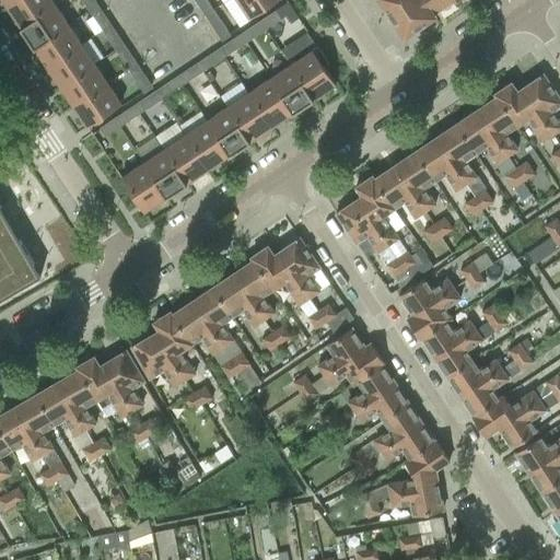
[(50,0),(19,0),(8,9),(20,28),(55,6),(50,0)]
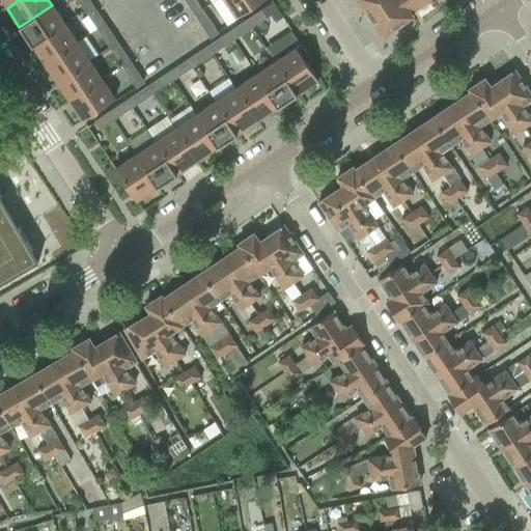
[(78,0),(86,12),(93,8),(87,0),(78,0)]
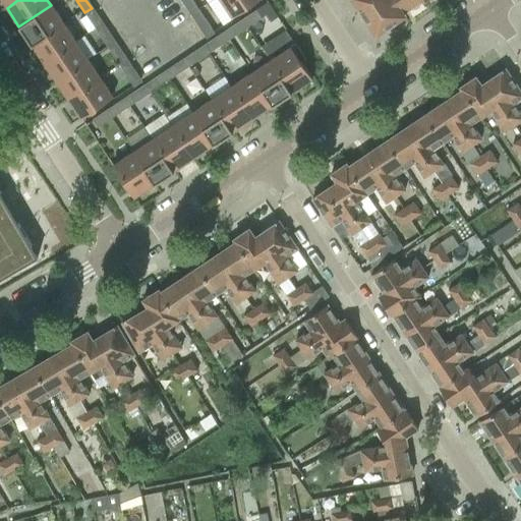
[(194,19),(200,14),(190,0),(184,0),(182,1),(194,19)]
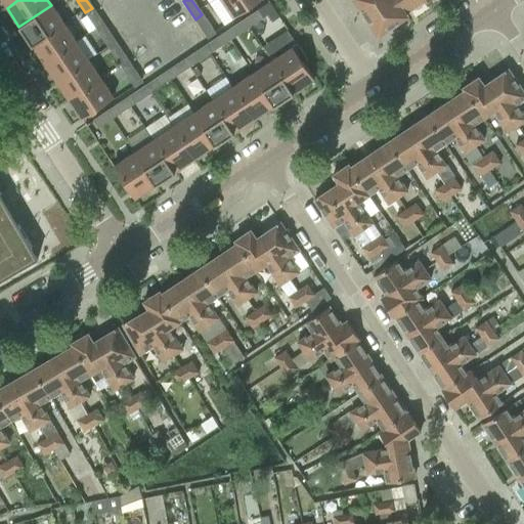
[(221,0),(233,17),(259,0),(221,0)]
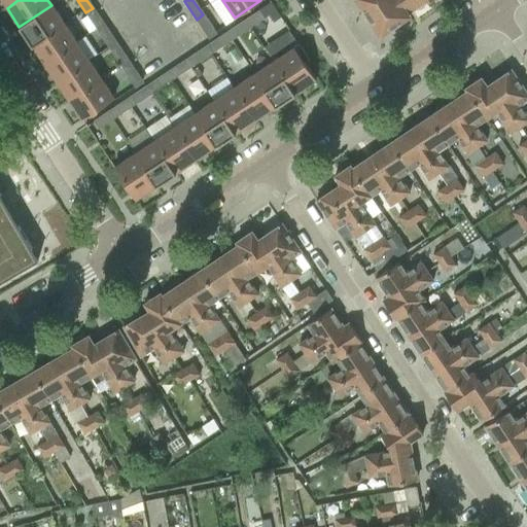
[(397,0),(355,0),(380,35),(409,16),(397,0)]
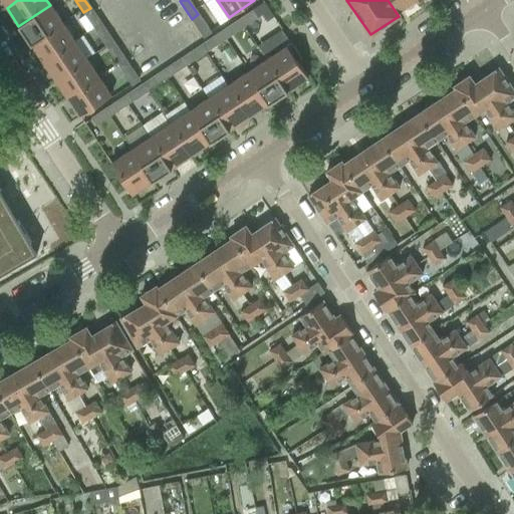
[(388,0),(399,16),(400,15),(397,12),(414,0),(388,0)]
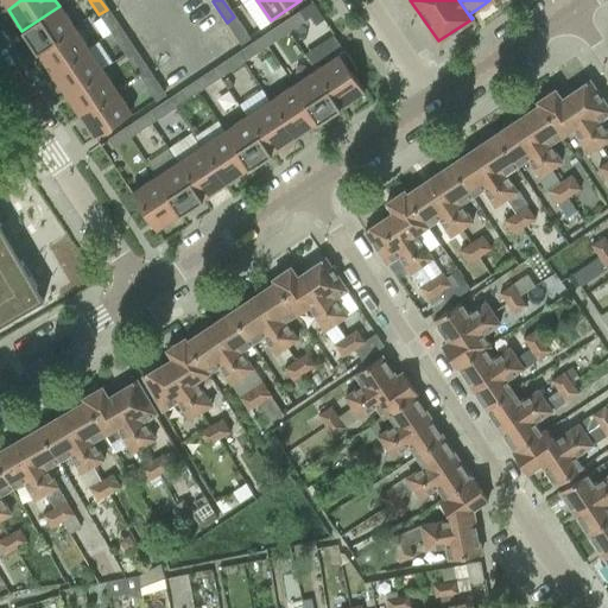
[(59,6),(21,31),(37,51),(74,27),(59,6)]
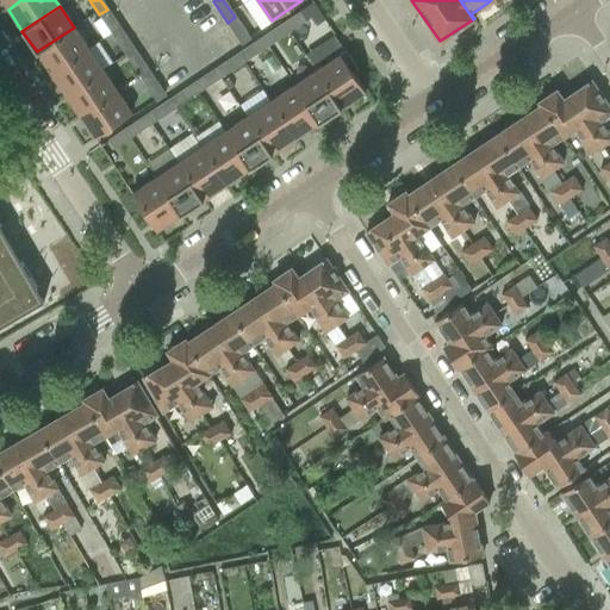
[(113,36),(122,30),(110,13),(101,18),(113,36)]
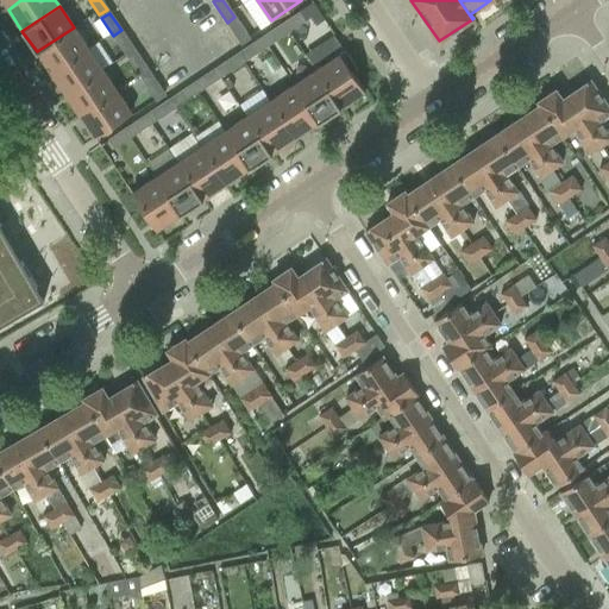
[(299,14),(283,24),(288,31),(303,22),(299,14)]
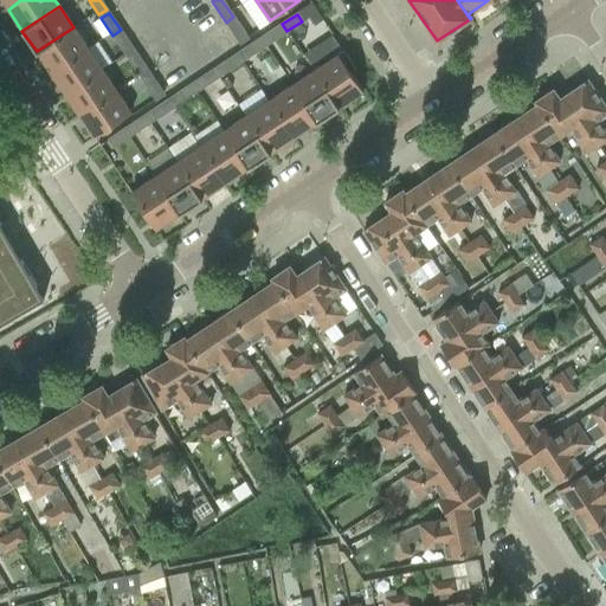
[(240,43),(247,38),(237,24),(230,28),(240,43)]
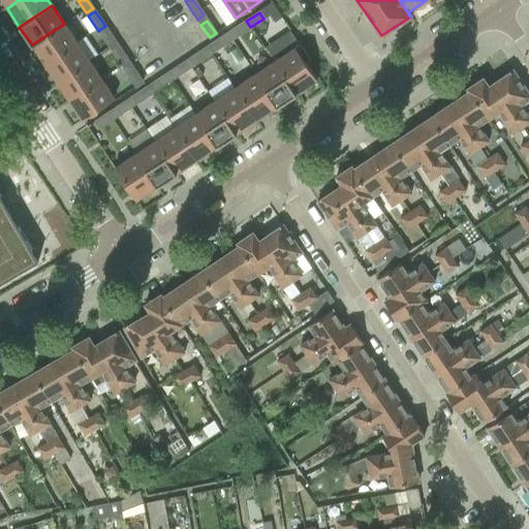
[(238,36),(250,27),(246,21),(234,29),(238,36)]
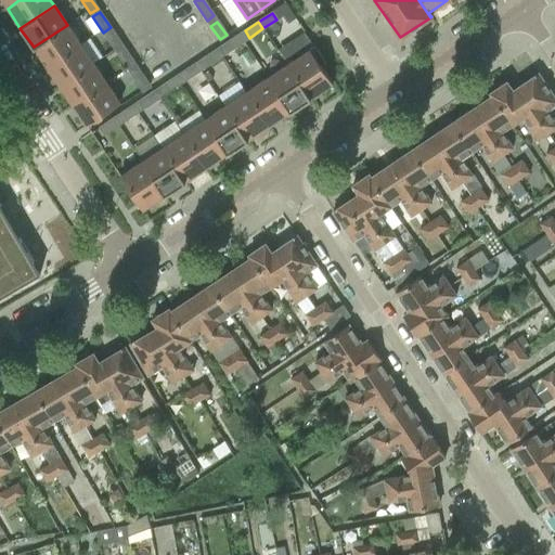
[(67,25),(34,47),(47,66),(80,43),(67,25)]
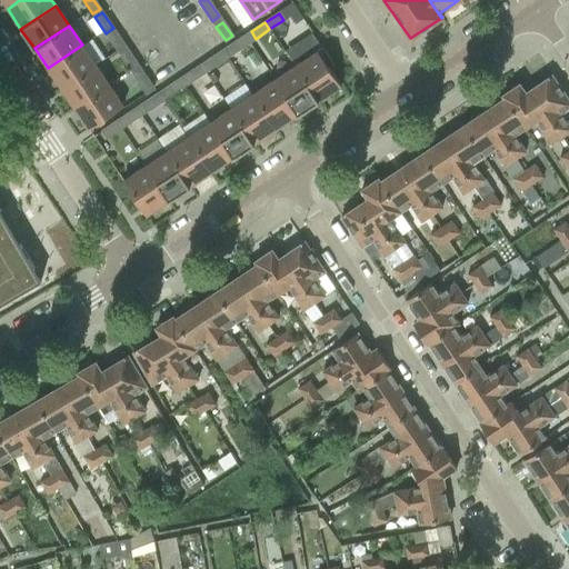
[(119,53),(126,48),(116,32),(108,37),(119,53)]
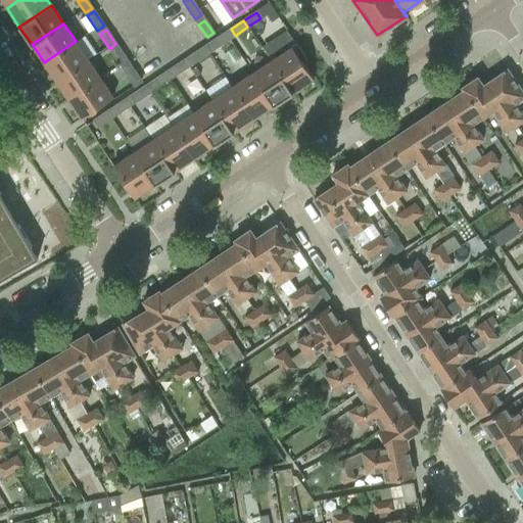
[(217,47),(232,38),(228,31),(212,41),(217,47)]
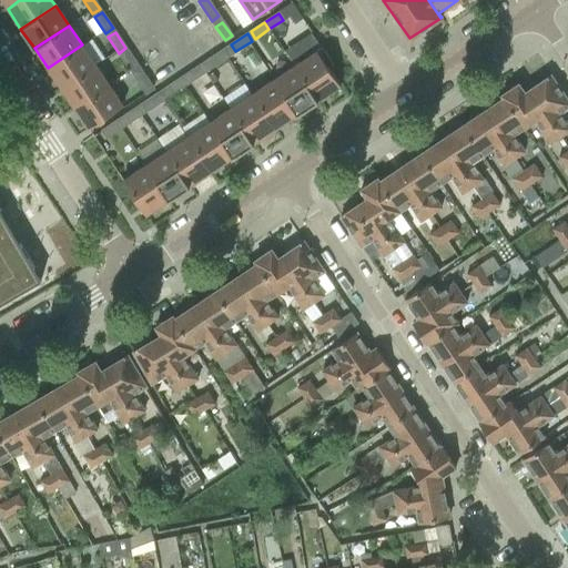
[(82,44),(48,68),(61,88),(95,64),(94,64),(103,58),(91,40),(82,46),(82,44)]
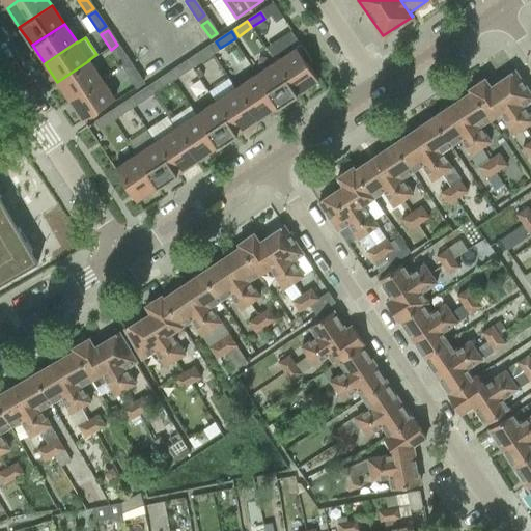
[(297,94),(317,80),(307,63),(312,60),(301,44),(275,61),(297,94)]
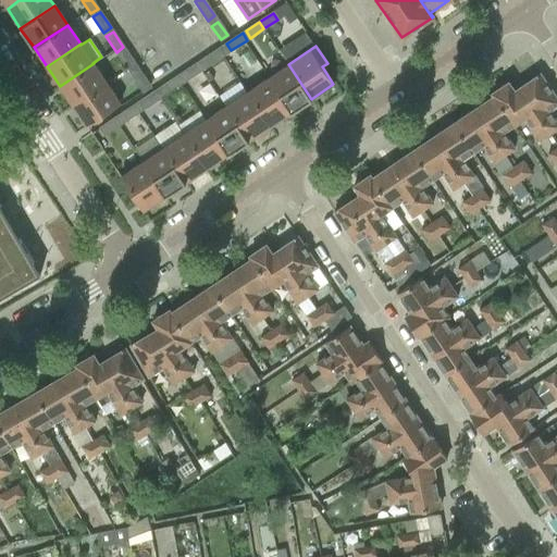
[(209,65),(225,54),(220,48),(205,59),(209,65)]
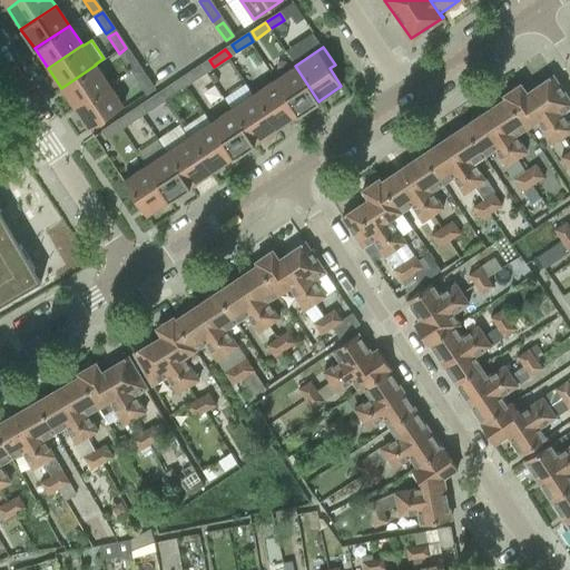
[(133,74),(139,68),(129,51),(121,57),(133,74)]
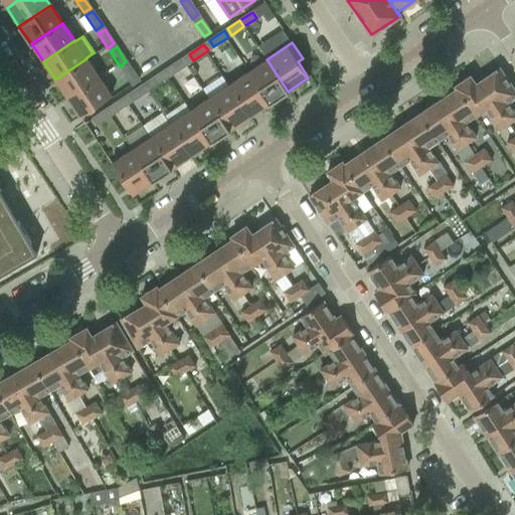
[(173,73),(188,63),(183,57),(169,67),(173,73)]
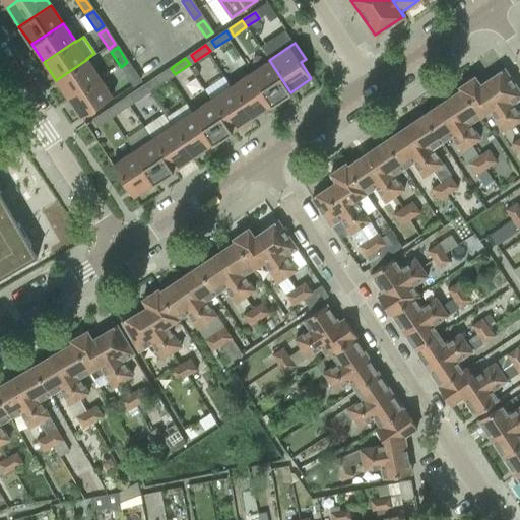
[(87,59),(56,80),(68,99),(100,77),(87,59)]
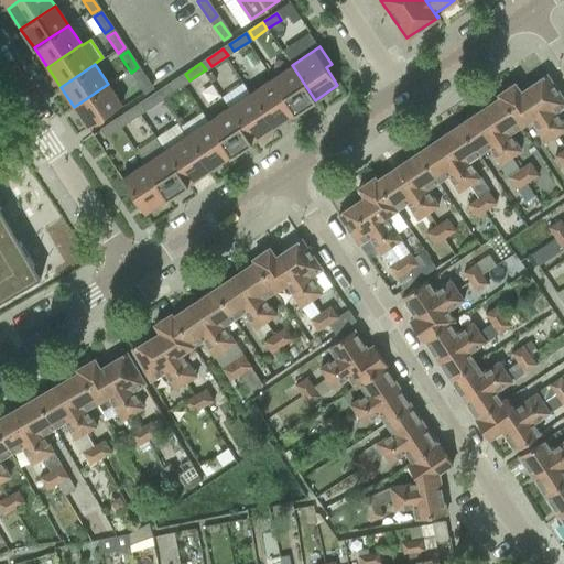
[(295,114),(315,100),(292,65),(272,78),(295,114)]
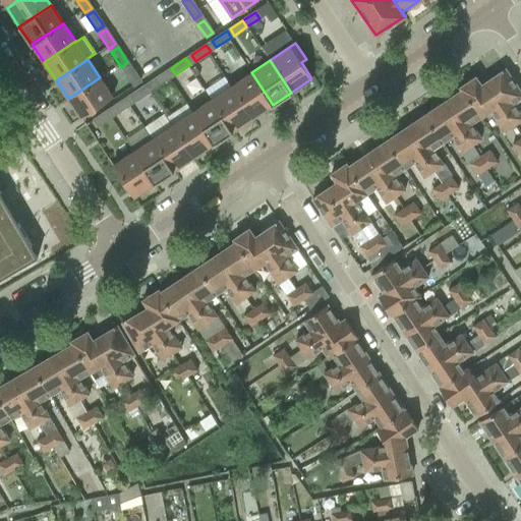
[(133,85),(140,81),(131,68),(125,72),(133,85)]
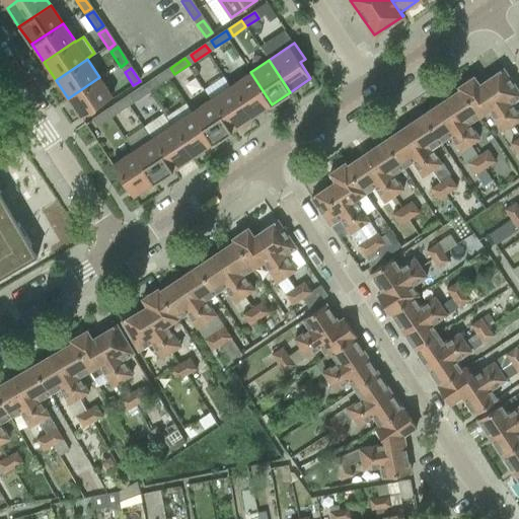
[(156,86),(171,76),(166,70),(152,80),(156,86)]
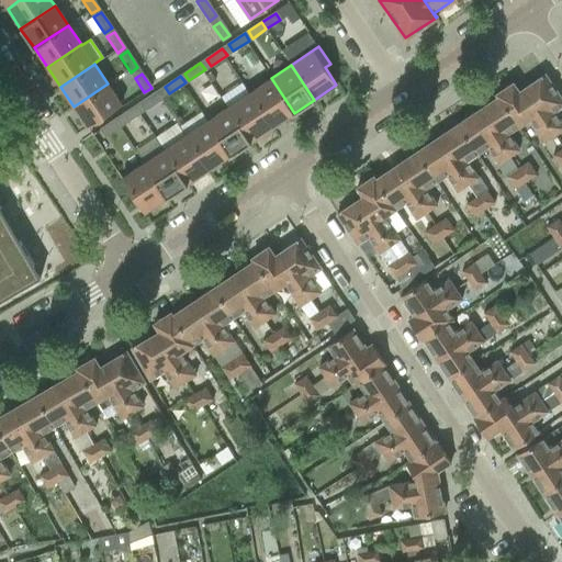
[(561,101),(544,76),(524,90),(555,136),(561,131),(561,122),(555,113),(561,108),(561,101)]
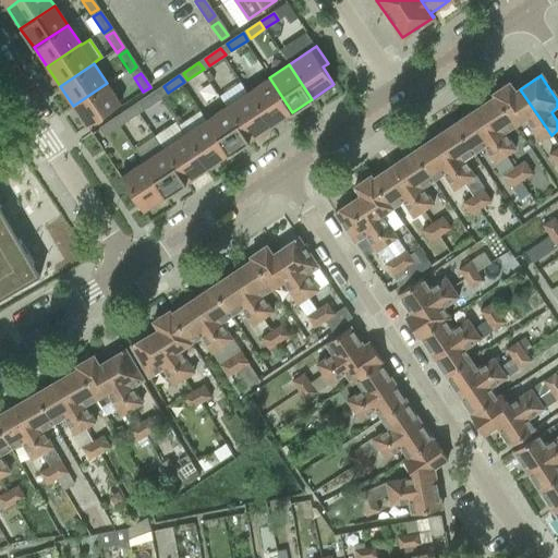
[(270,126),(292,112),(269,77),(247,93),(270,126)]
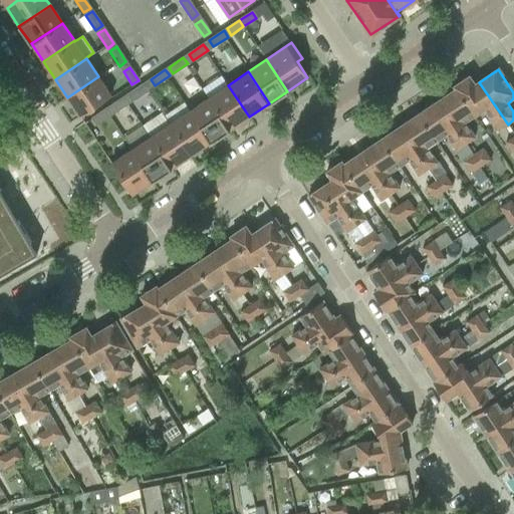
[(98,76),(67,97),(79,116),(110,95),(98,76)]
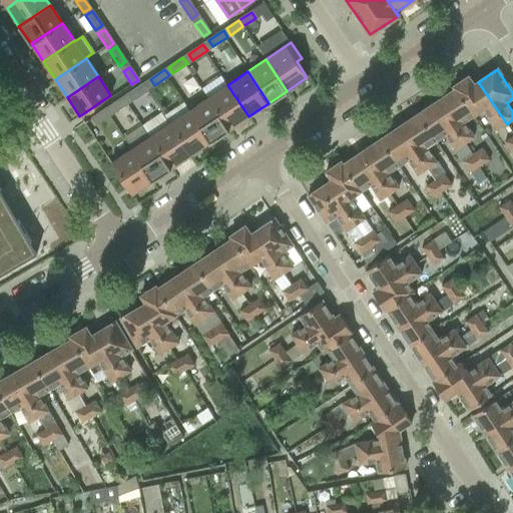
[(468,76),(453,86),(455,89),(474,117),(483,110),(497,131),(507,124),(478,82),(474,85),(468,76)]
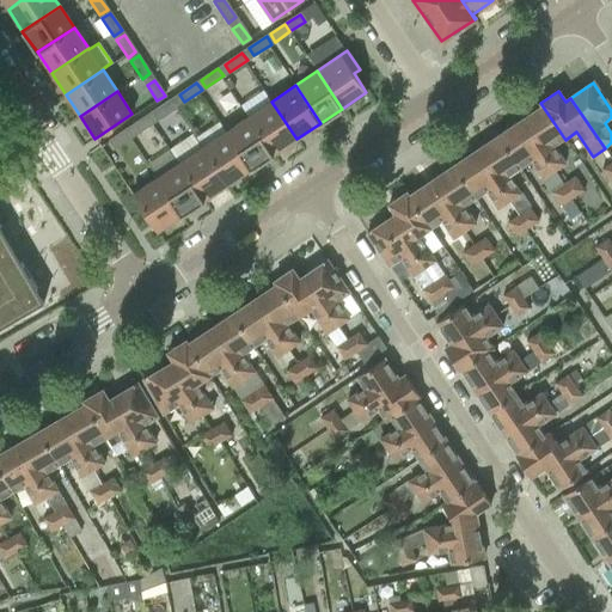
[(160,117),(178,106),(173,98),(155,110),(160,117)]
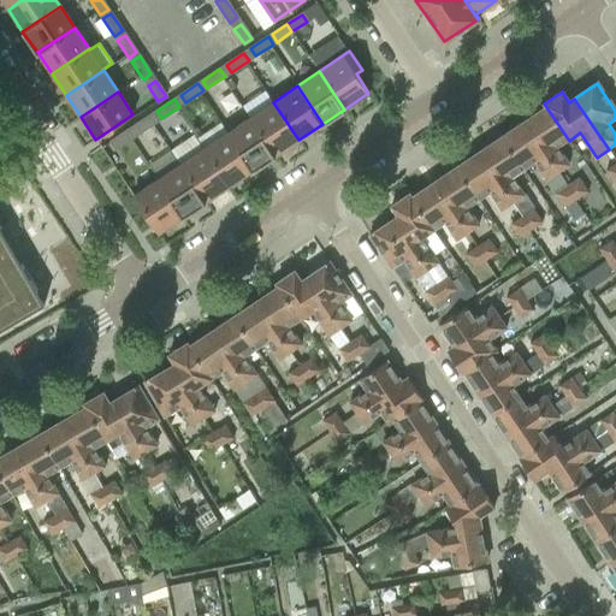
[(274,155),(298,140),(273,102),(249,118),(274,155)]
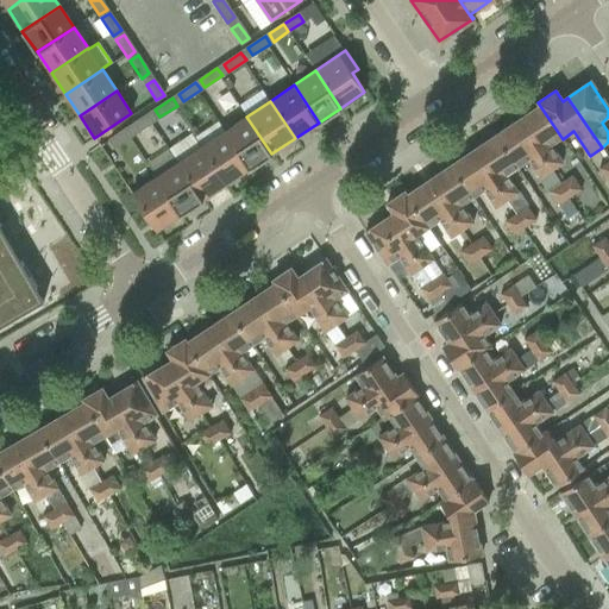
[(540,106),(518,120),(551,169),(552,171),(564,163),(552,145),(563,139),(540,106)]
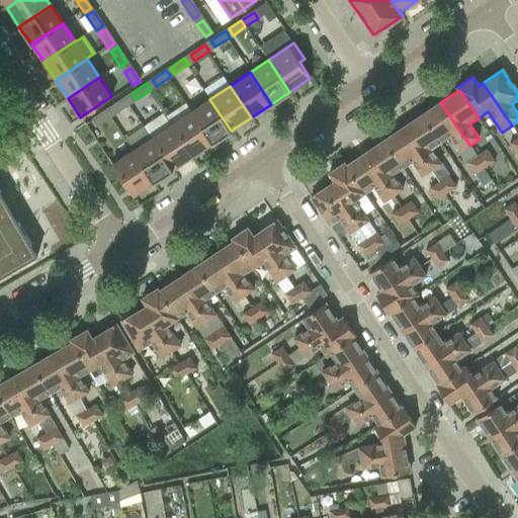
[(115,113),(131,103),(126,97),(111,107),(115,113)]
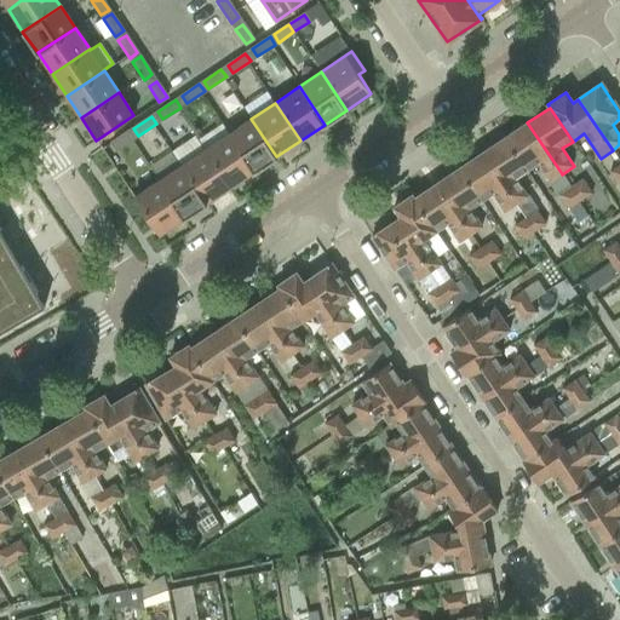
[(254,171),(276,156),(251,119),(229,133),(254,171)]
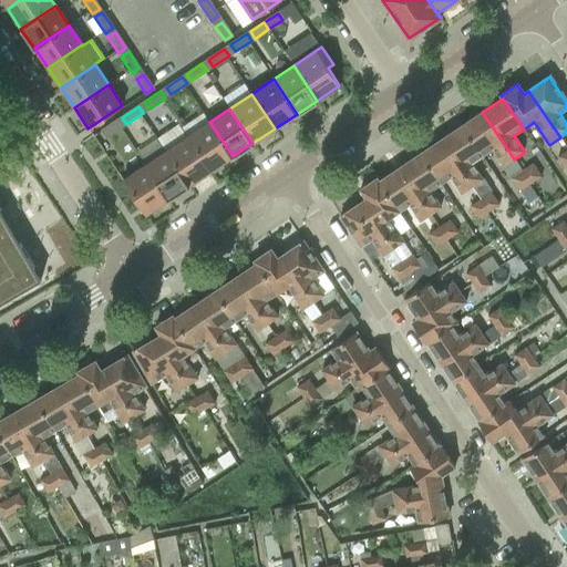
[(482,112),(462,126),(482,157),(492,151),(503,166),(514,160),(482,112)]
